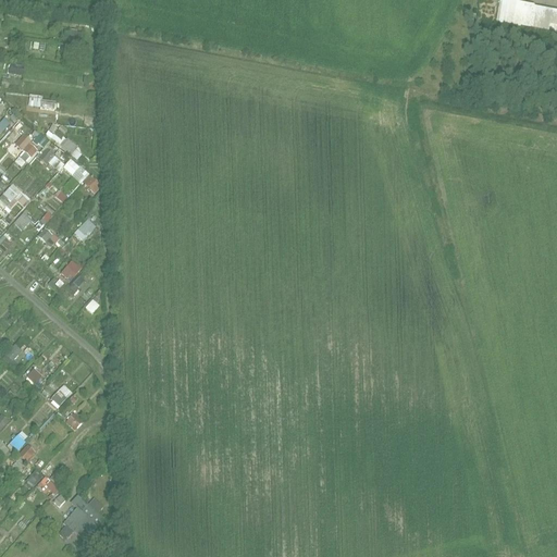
[(556,9),(510,0),(506,0),(502,22),(556,32),(556,9)]
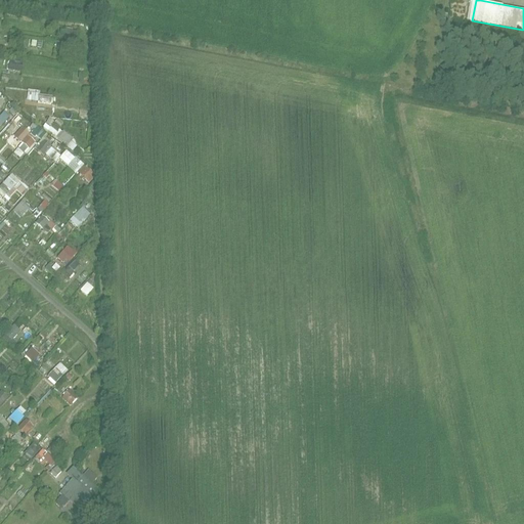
[(468,3),(459,2),(456,13),(466,15),(468,3)]
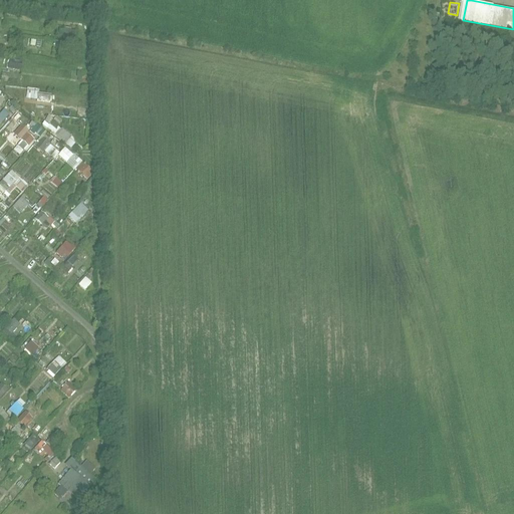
[(74,38),(74,28),(63,27),(63,37),(74,38)]
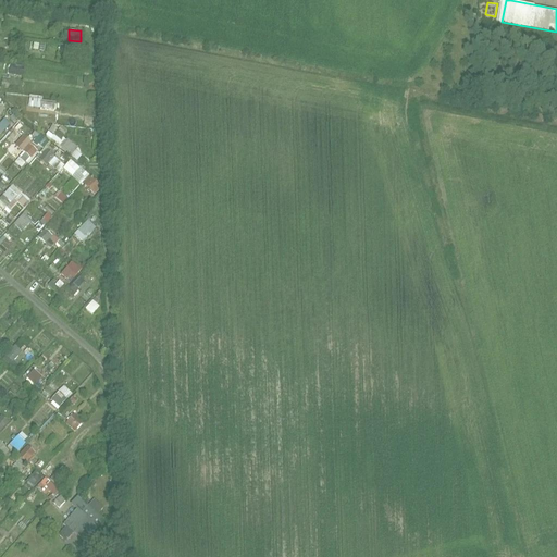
[(29,107),(56,108),(57,99),(31,98),(29,107)]
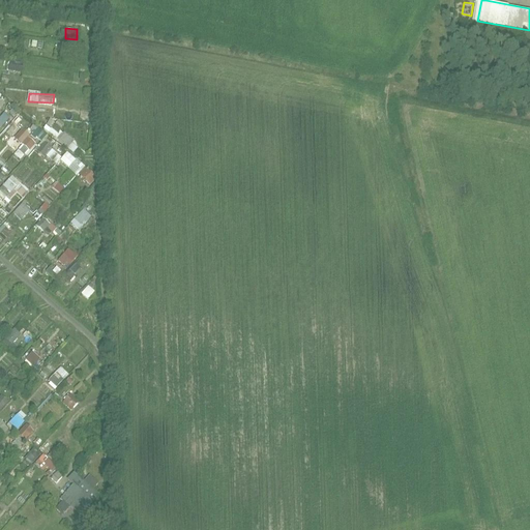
[(5,111),(0,117),(0,127),(0,128),(10,116),(5,111)]
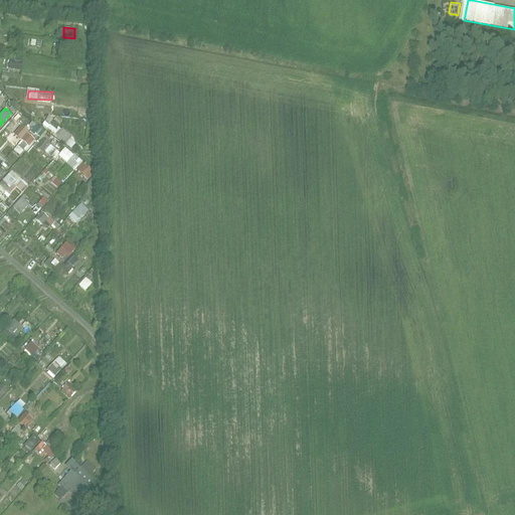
[(19,143),(22,147),(44,131),(38,123),(29,130),(26,126),(16,133),(22,141),(19,143)]
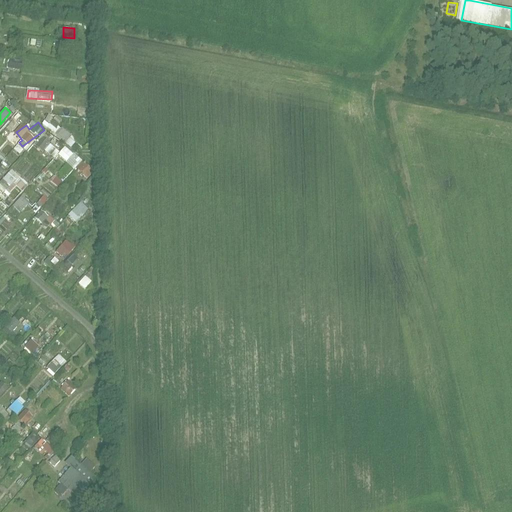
[(72,147),(78,140),(60,124),(53,131),(72,147)]
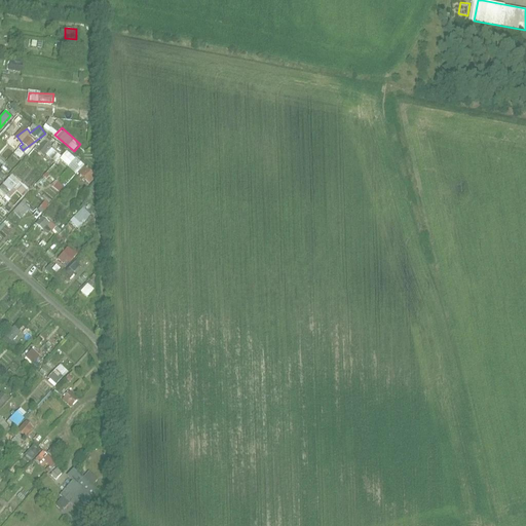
[(48,144),(42,152),(57,163),(63,155),(48,144)]
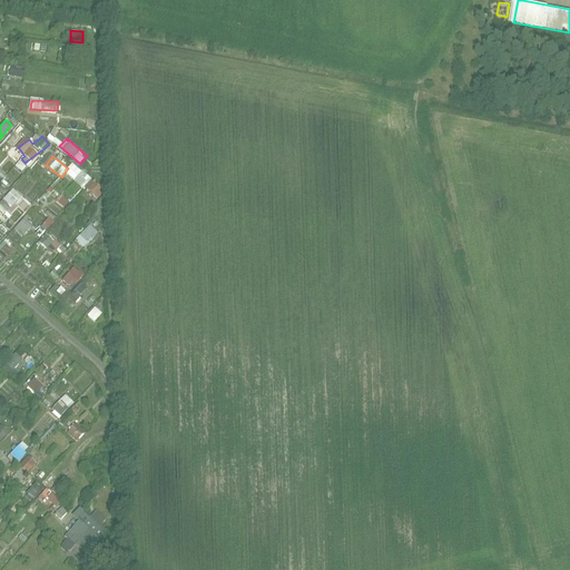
[(84,188),(91,178),(74,163),(65,173),(84,188)]
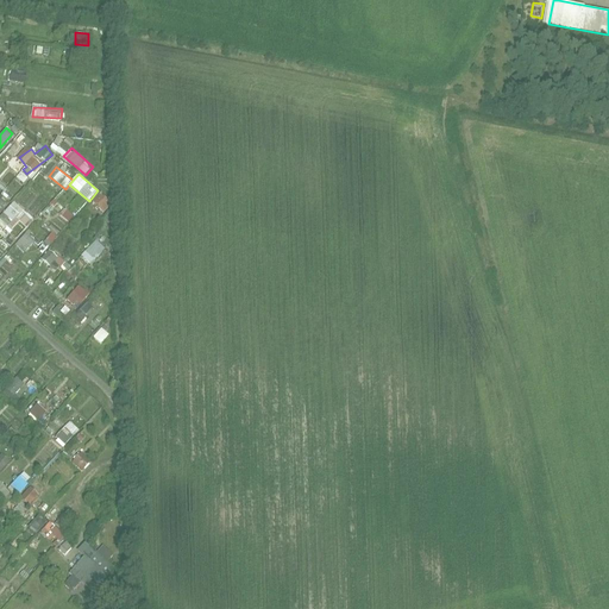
[(0,232),(5,237),(0,242),(7,249),(35,219),(14,201),(0,217),(0,232)]
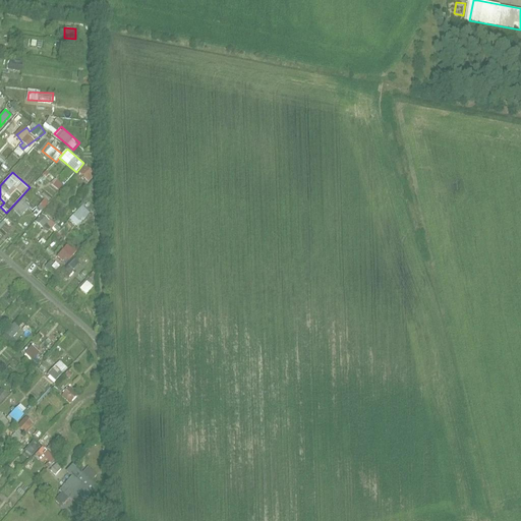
[(51,183),(58,189),(63,184),(56,177),(51,183)]
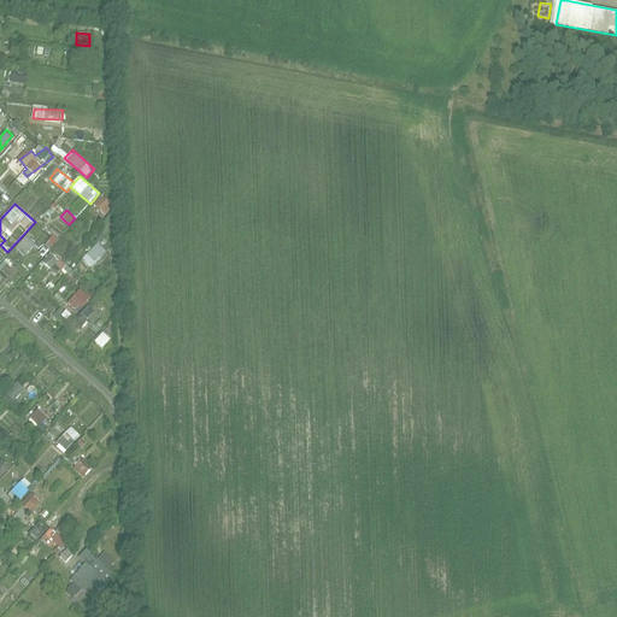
[(52,235),(47,244),(53,247),(58,238),(52,235)]
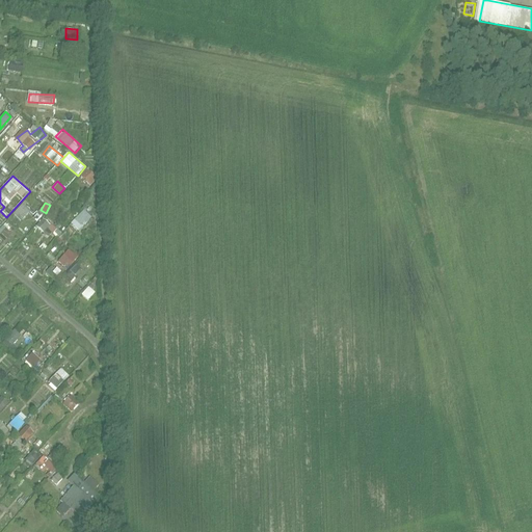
[(23,204),(15,214),(22,220),(31,210),(23,204)]
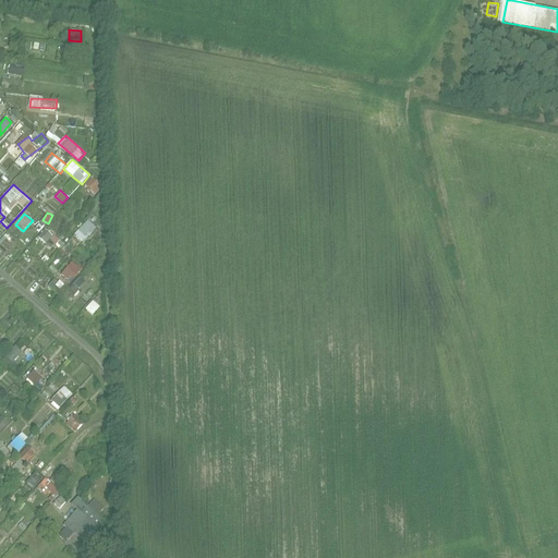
[(84,242),(98,228),(89,219),(75,233),(84,242)]
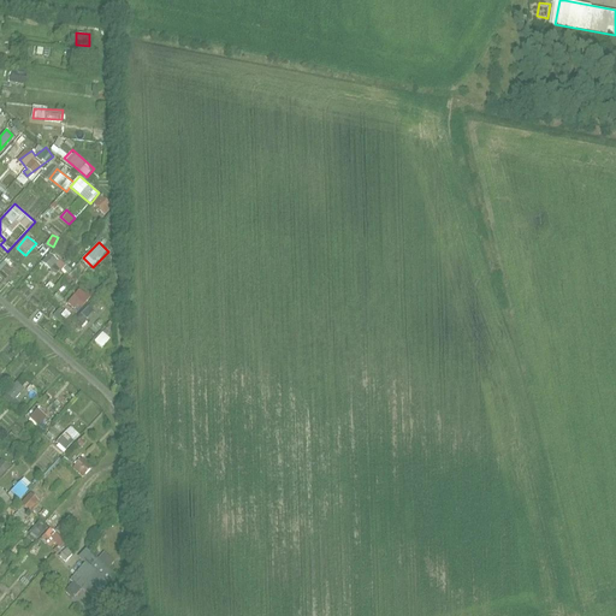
[(48,265),(54,255),(49,252),(43,261),(48,265)]
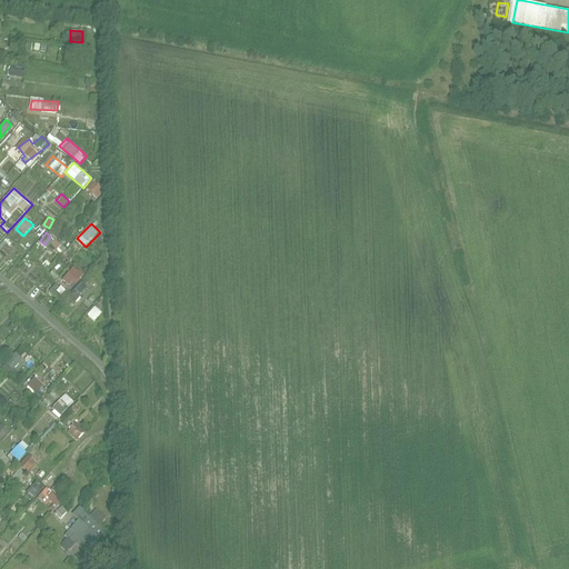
[(7,237),(0,243),(0,252),(3,256),(15,243),(7,237)]
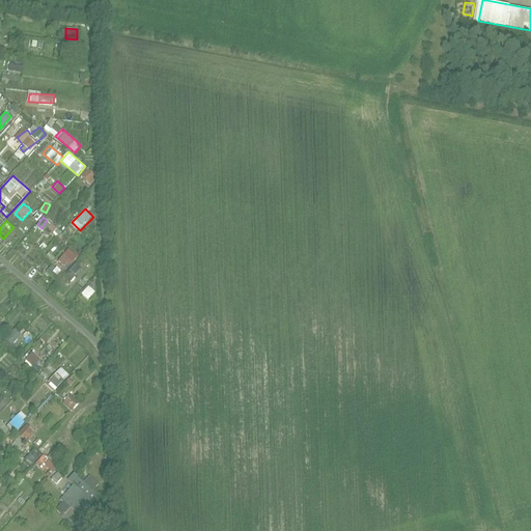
[(49,221),(40,229),(49,236),(57,228),(49,221)]
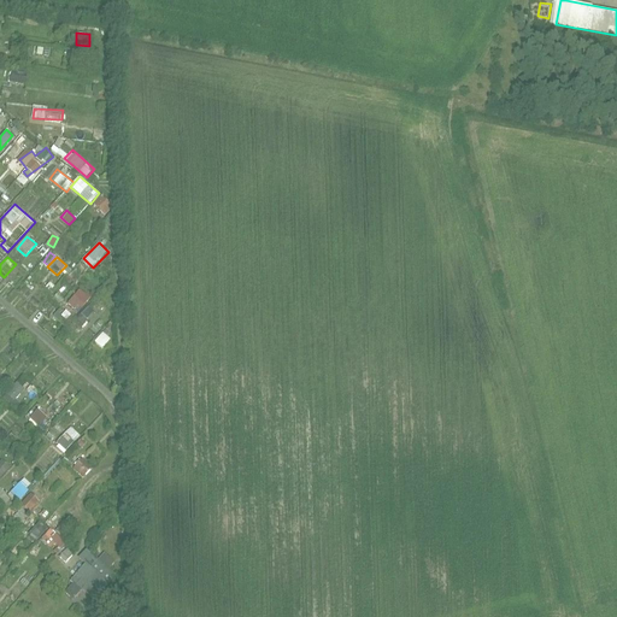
[(81,288),(68,303),(80,312),(92,298),(81,288)]
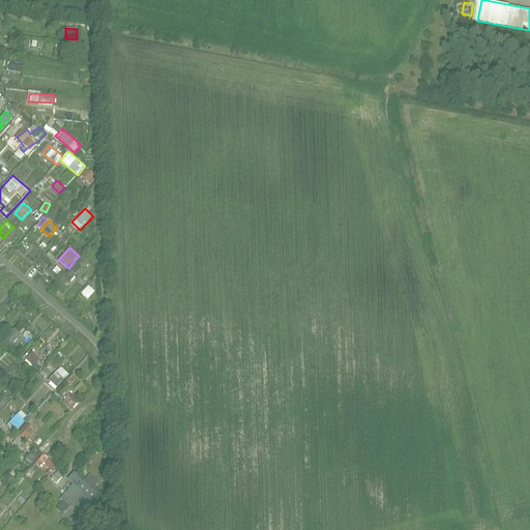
[(80,259),(70,268),(76,274),(86,265),(80,259)]
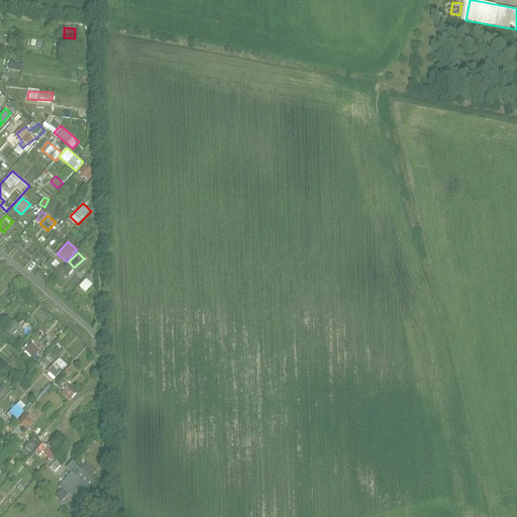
[(87,278),(80,286),(86,292),(94,284),(87,278)]
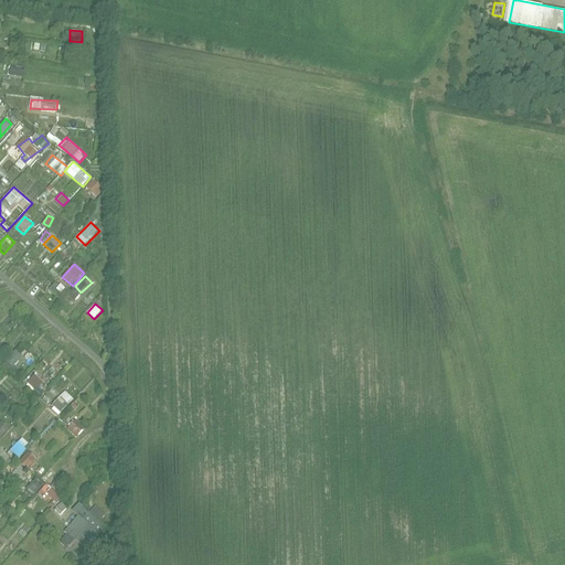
[(3,362),(10,370),(25,356),(19,349),(3,362)]
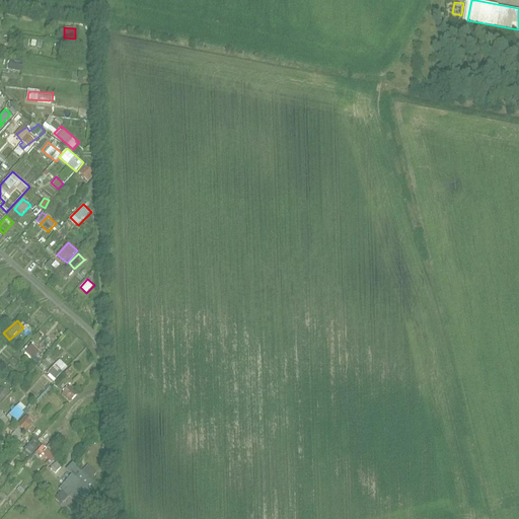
[(47,374),(55,381),(68,366),(61,359),(47,374)]
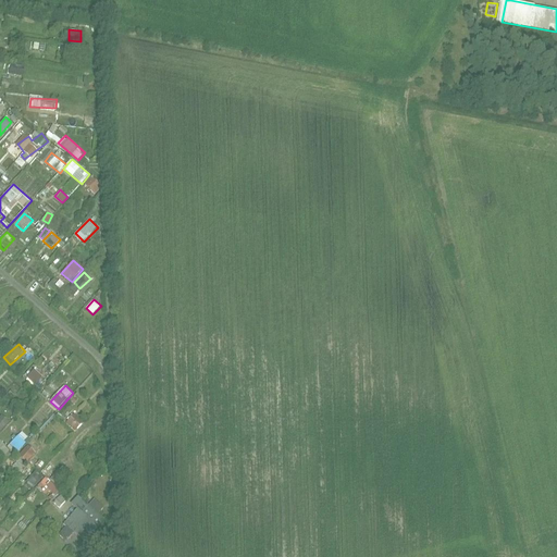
[(66,422),(75,431),(84,423),(75,413),(66,422)]
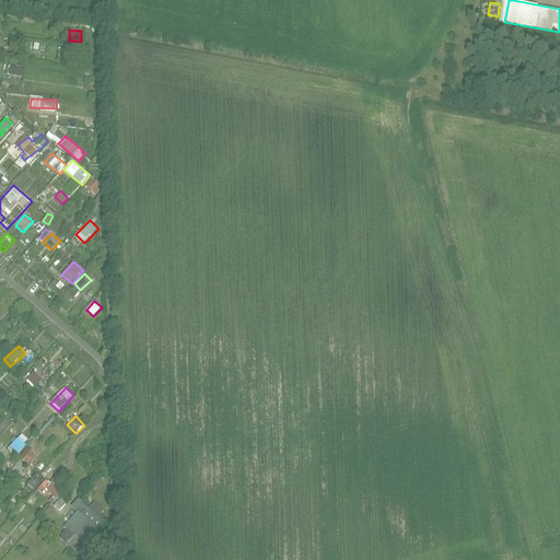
[(0,433),(10,424),(2,418),(0,420),(0,433)]
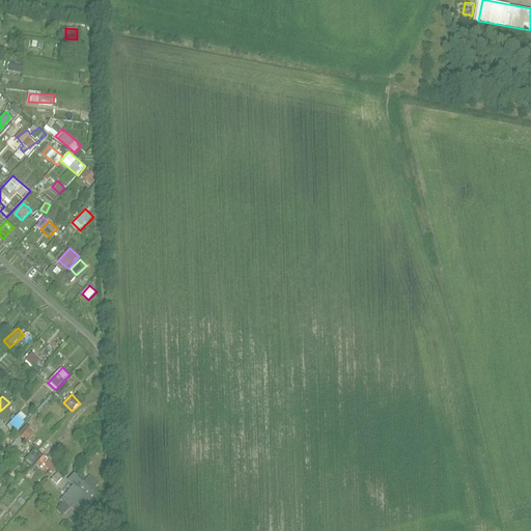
[(16,430),(29,418),(22,411),(8,423),(16,430)]
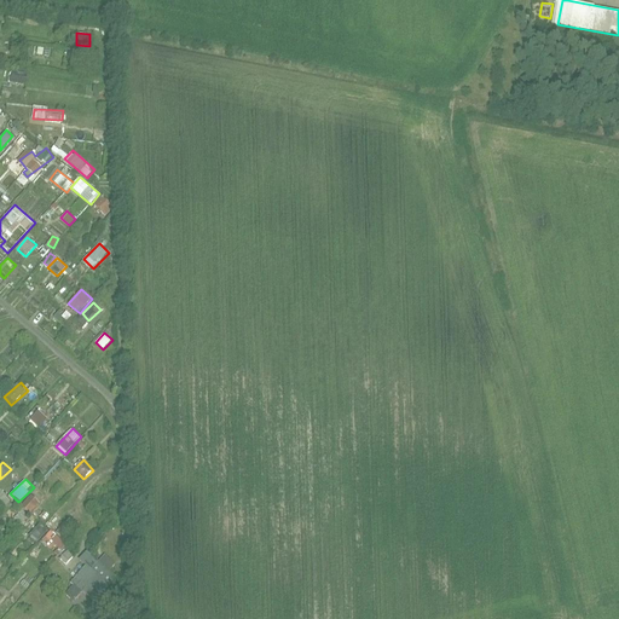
[(32,514),(40,502),(33,497),(24,508),(32,514)]
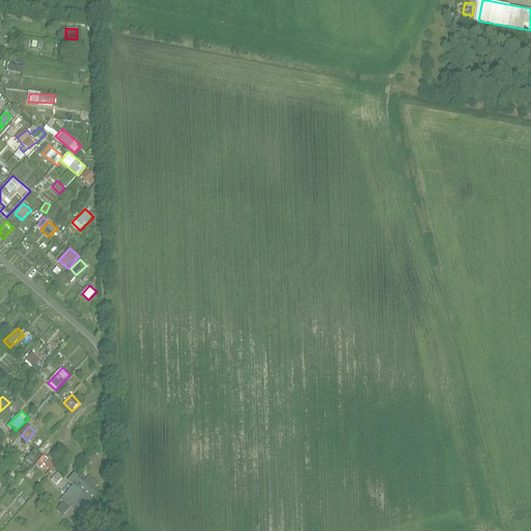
[(46,472),(54,464),(46,455),(37,464),(46,472)]
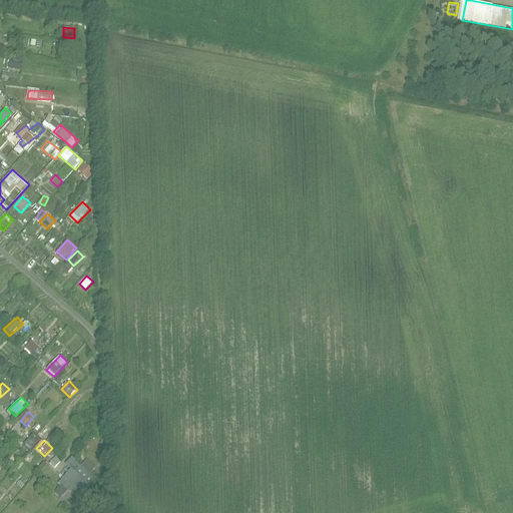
[(57,456),(50,462),(54,467),(61,462),(57,456)]
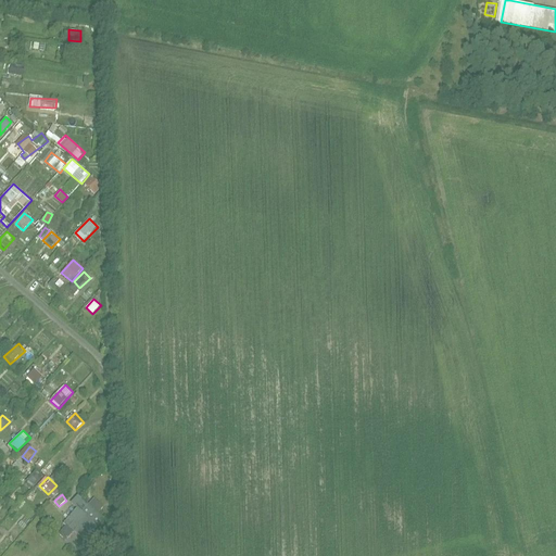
[(98,526),(77,508),(68,518),(88,535),(98,526)]
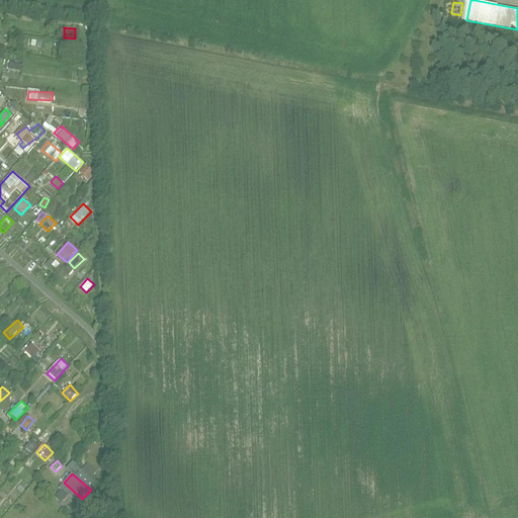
[(6,495),(11,499),(18,492),(12,488),(6,495)]
